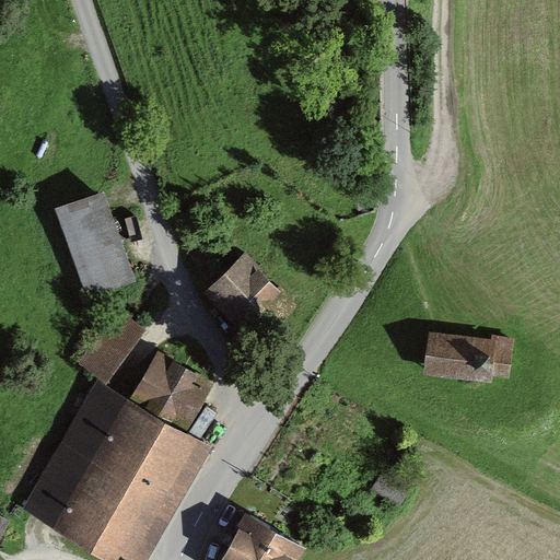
[(89,296),(132,279),(98,196),(55,213),(89,296)]
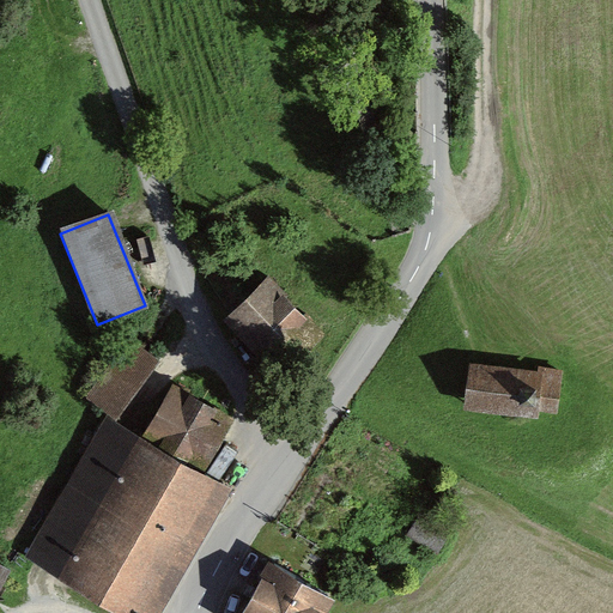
[(309,328),(268,279),(225,315),(266,364),(309,328)]
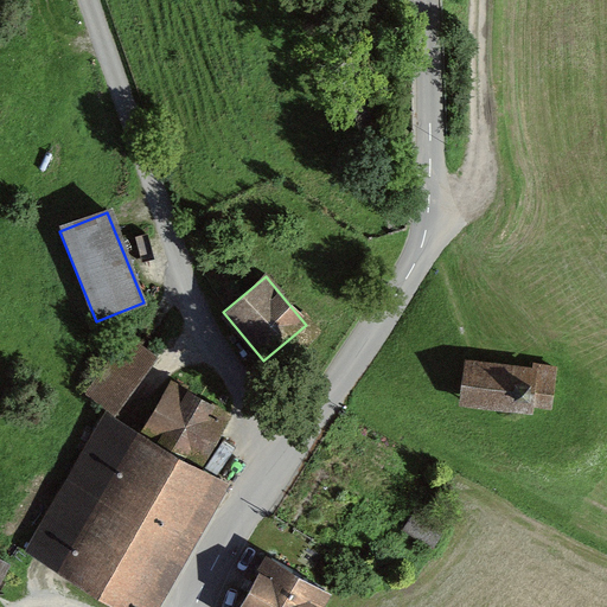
[(113,410),(155,362),(128,337),(84,387),(113,410)]
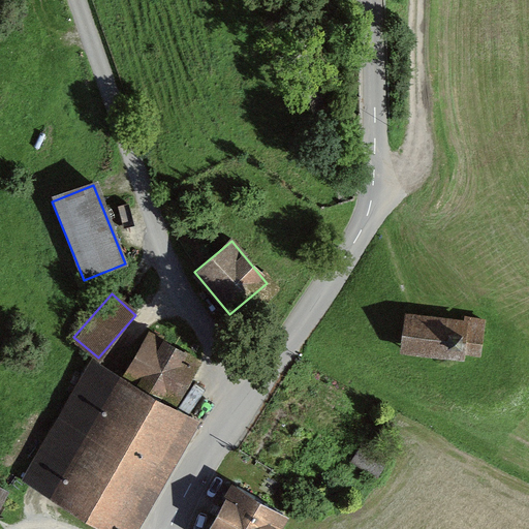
[(481,359),(487,320),(466,317),(466,322),(421,316),(407,315),(402,354),(415,355),(462,362),(462,355),(481,359)]
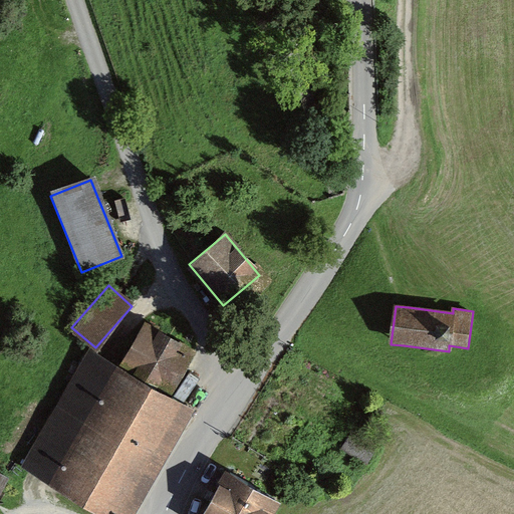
[(172,397),(195,357),(149,330),(133,358),(122,352),(113,367),(93,355),(28,466),(110,513),(135,513),(196,411),(172,397)]
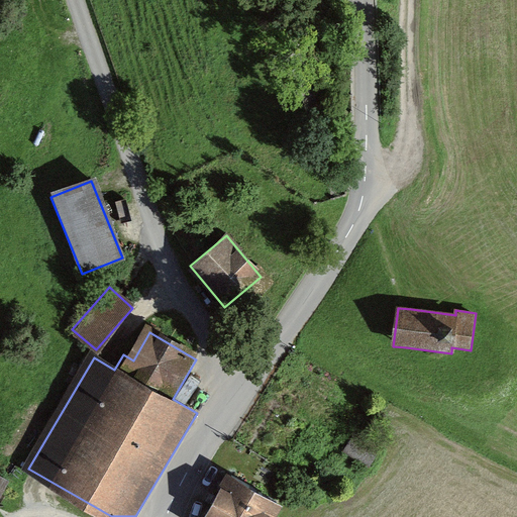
[(368,471),(382,447),(357,431),(342,454),(368,471)]
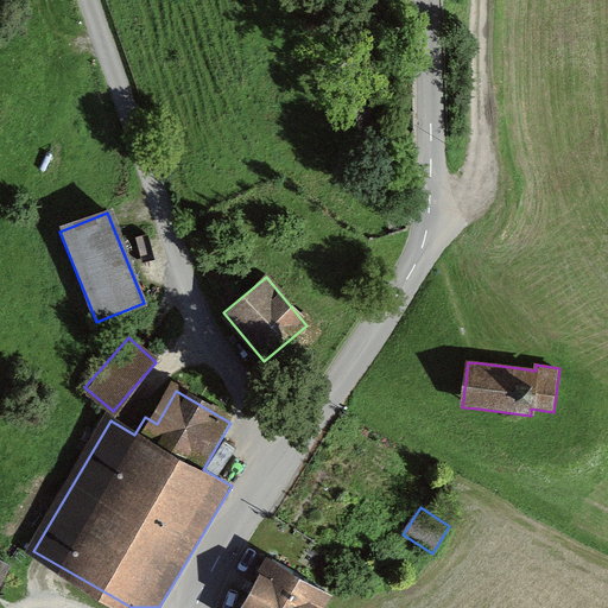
[(321,607),(333,588),(266,552),(235,607),(321,607)]
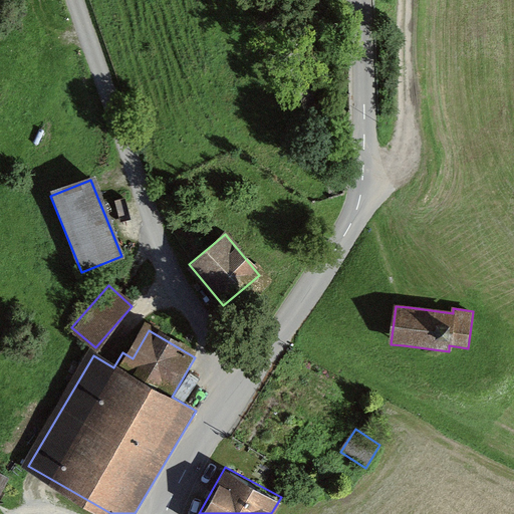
All buildings are outlined.
